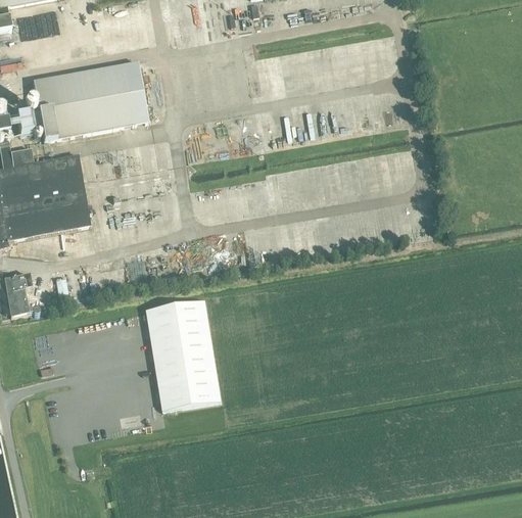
[(0,32),(9,31),(11,30),(6,5),(35,0),(0,0),(0,32)]
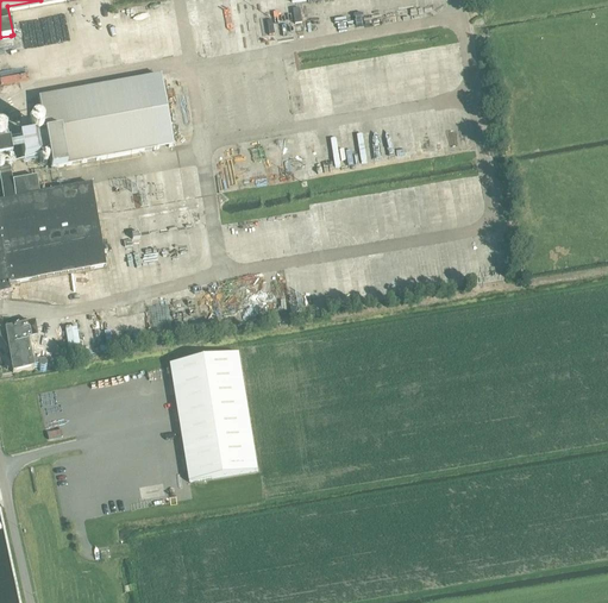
[(0,79),(27,73),(24,60),(0,64),(0,79)]
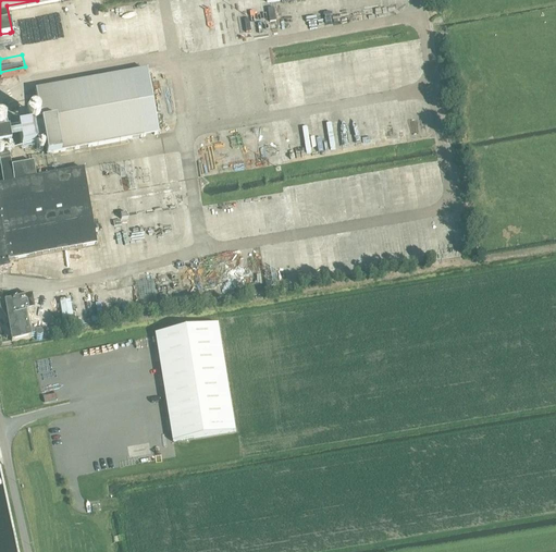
[(57,147),(157,130),(146,65),(35,85),(36,93),(31,94),(33,107),(38,106),(40,119),(17,123),(21,143),(34,140),(45,138),(45,140),(56,138),(57,147)]
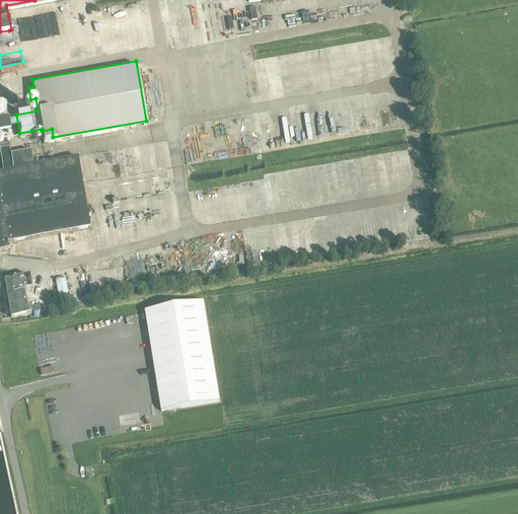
[(89,223),(77,152),(31,160),(29,146),(9,150),(7,133),(8,133),(6,120),(0,121),(0,151),(1,157),(0,158),(0,245),(7,244),(6,237),(89,223)]
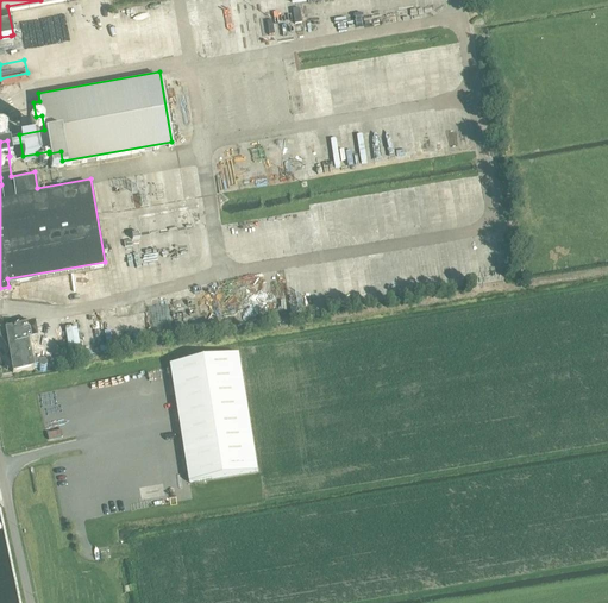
[(61,151),(49,154),(51,163),(62,161),(61,151)]
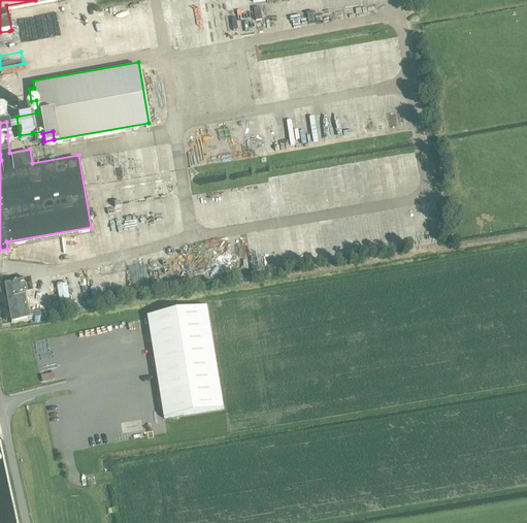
[(29,309),(26,291),(31,290),(29,276),(4,281),(3,279),(1,279),(0,279),(0,289),(5,297),(6,296),(9,319),(28,316),(32,315),(34,318),(36,318),(39,317),(39,314),(38,312),(35,311),(33,313),(29,309)]
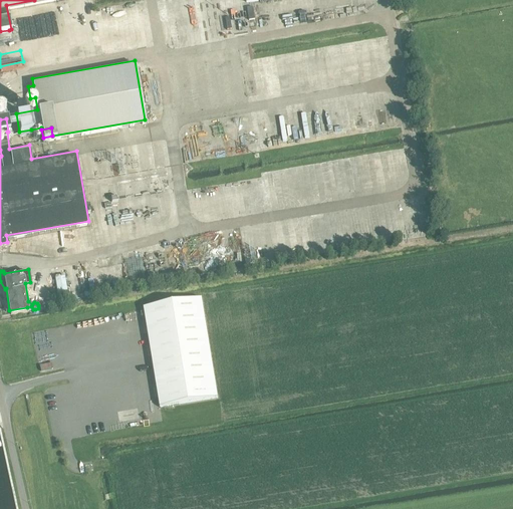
[(160,404),(217,395),(201,295),(144,304),(160,404)]
